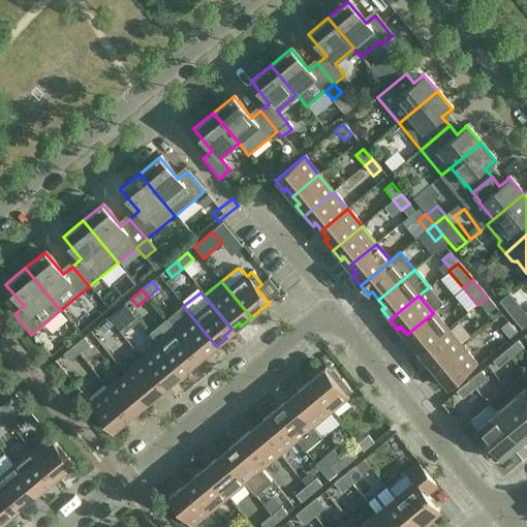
[(495,308),(487,298),(479,304),(488,314),(495,308)]
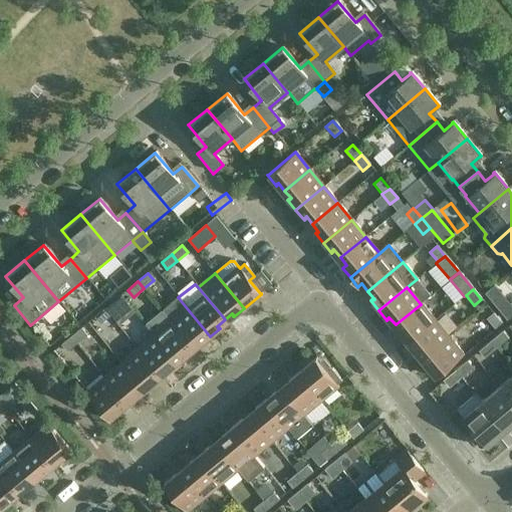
[(210,336),(178,297),(162,311),(191,347),(199,340),(201,342),(200,343),(200,344),(210,336)]
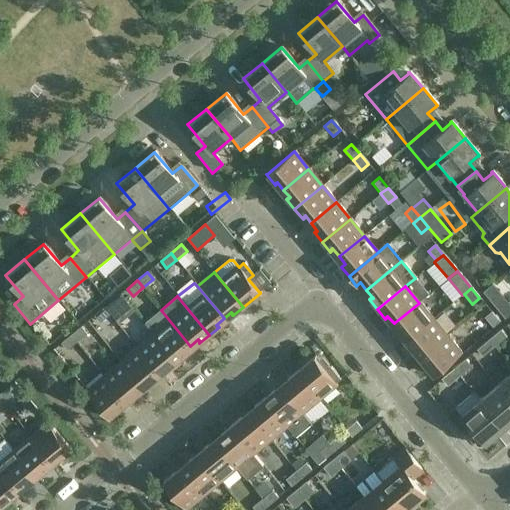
[(120,307),(114,300),(104,308),(109,315),(120,307)]
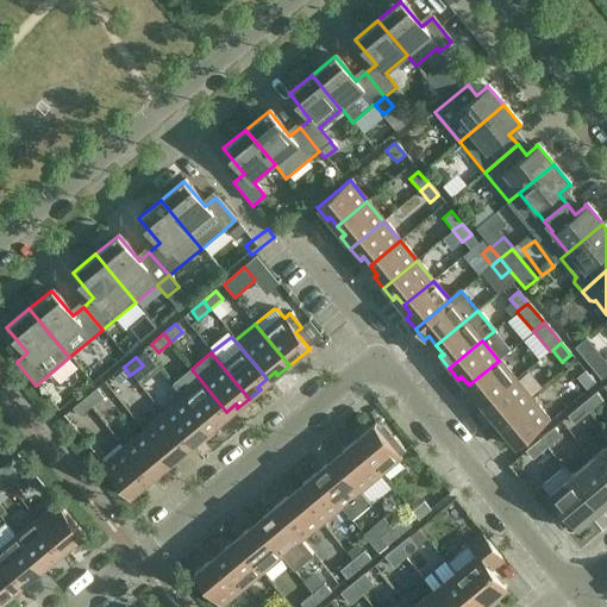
[(515,380),(499,361),(469,385),(476,394),(474,396),(474,395),(473,395),(482,407),(515,380)]
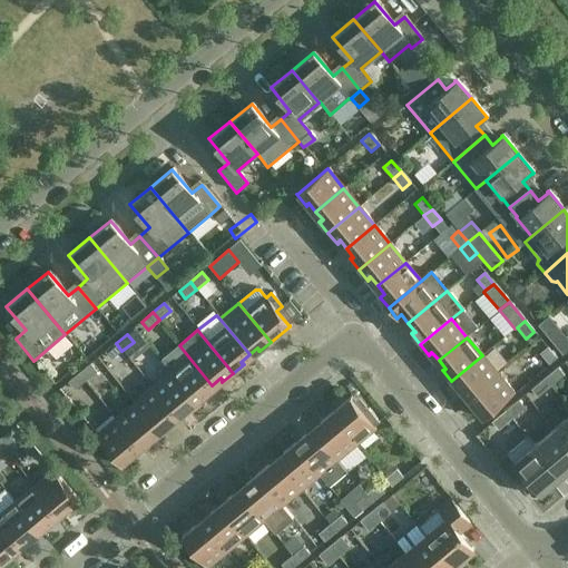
[(121,351),(116,343),(104,352),(110,361),(121,351)]
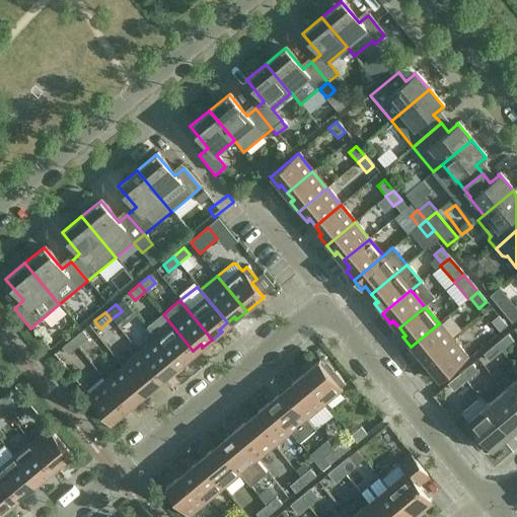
[(193,351),(163,314),(146,328),(155,340),(178,367),(189,359),(188,358),(187,359),(186,357),(193,351)]
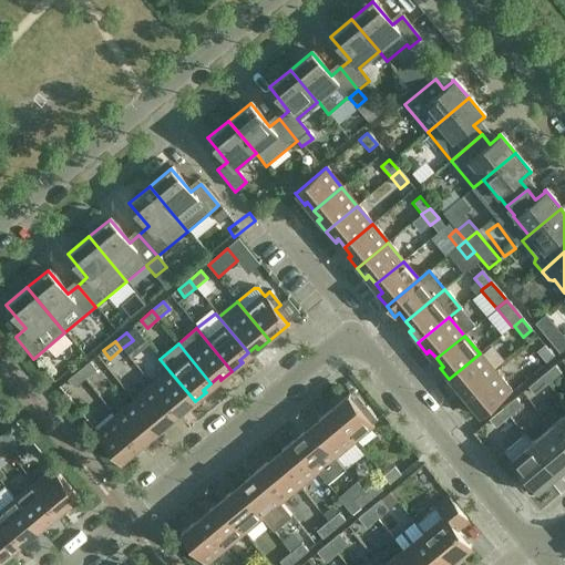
[(544,346),(536,352),(545,363),(553,357),(544,346)]
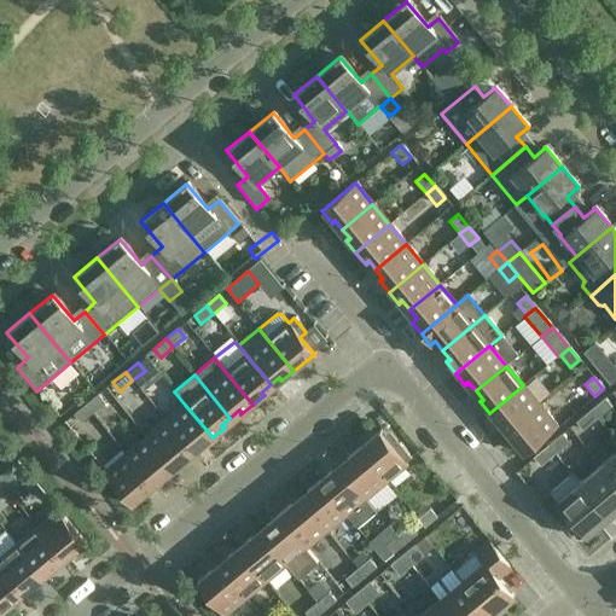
[(539,406),(523,385),(489,413),(499,425),(500,424),(499,423),(501,422),(509,431),(539,406)]
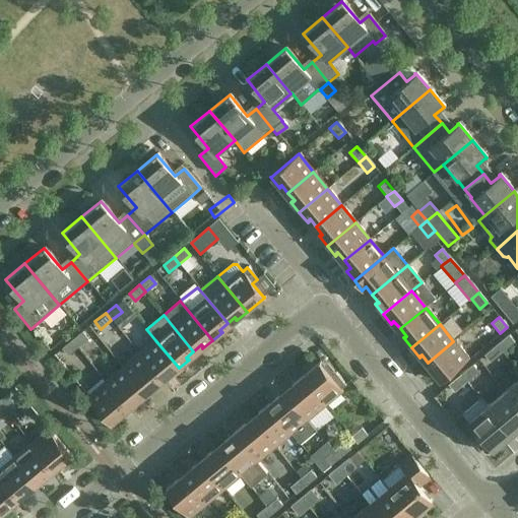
[(87,340),(81,332),(71,341),(77,348),(87,340)]
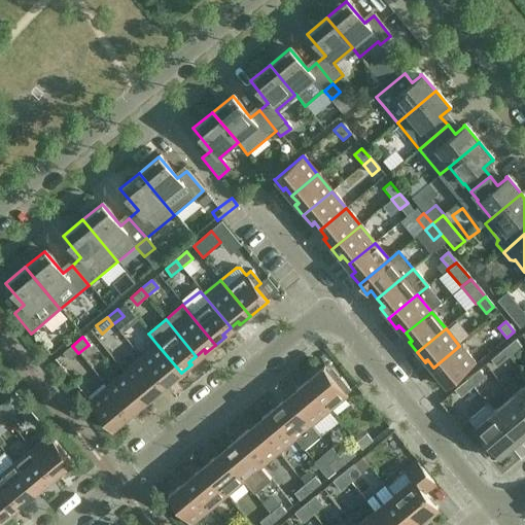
[(521,348),(515,340),(502,350),(509,358),(521,348)]
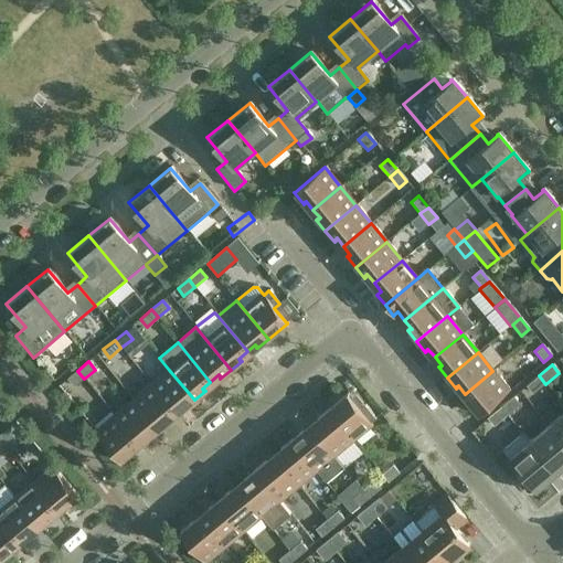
[(194,400),(169,370),(150,384),(173,412),(182,405),(183,407),(182,409),(183,410),(194,400)]
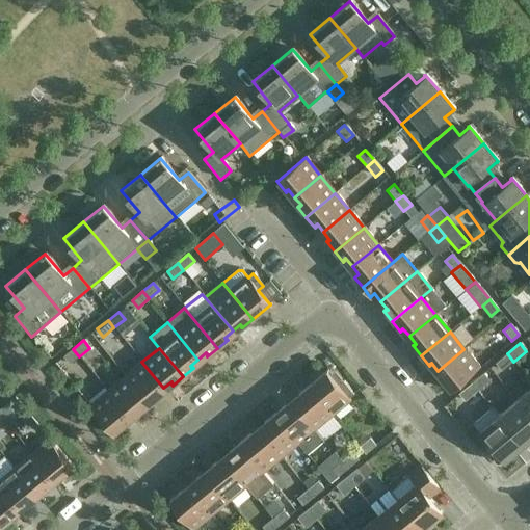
[(79,356),(73,349),(62,358),(69,365),(79,356)]
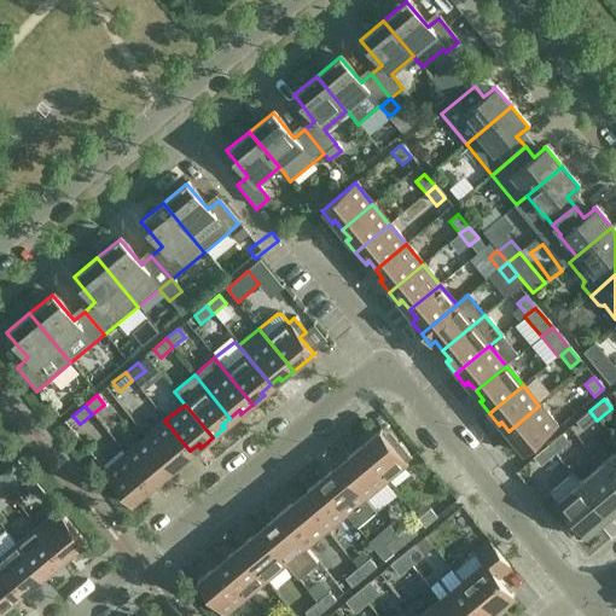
[(557,426),(539,406),(509,431),(517,440),(515,442),(513,441),(512,442),(523,455),(524,454),(557,426)]
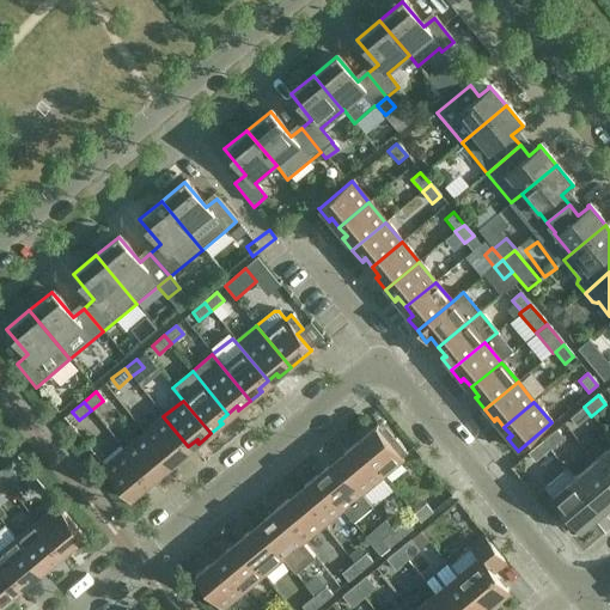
[(591,416),(584,407),(569,419),(577,428),(591,416)]
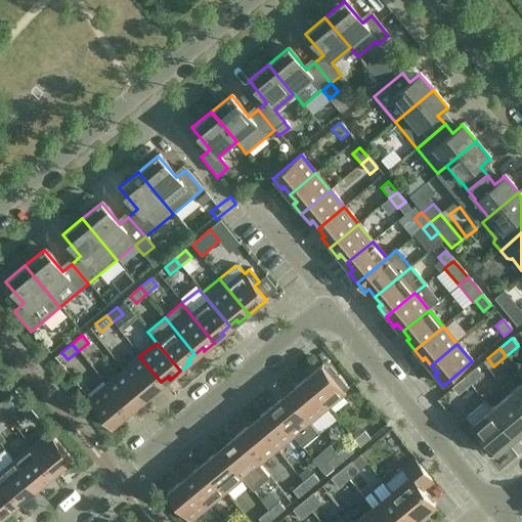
[(161,382),(139,356),(123,371),(146,399),(157,391),(156,390),(155,391),(153,389),(161,382)]
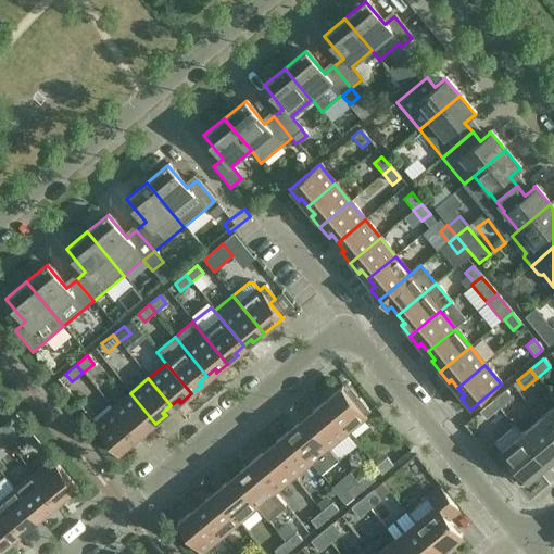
[(342,389),(341,388),(322,404),(347,435),(366,419),(364,416),(369,413),(359,400),(353,404),(341,389),(342,389)]
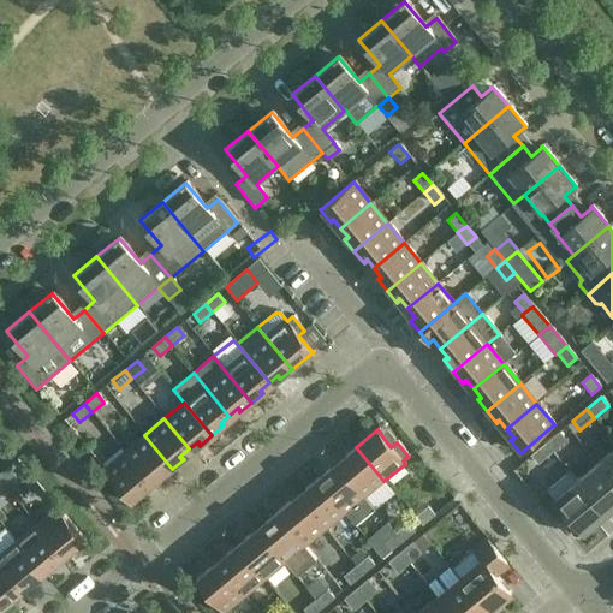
[(566,441),(559,433),(545,445),(552,453),(566,441)]
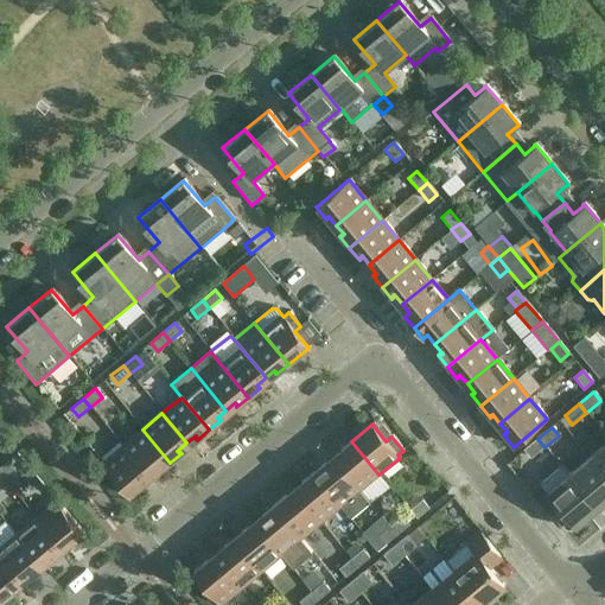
[(170,463),(142,430),(122,446),(147,476),(155,467),(158,470),(157,471),(158,472),(170,463)]
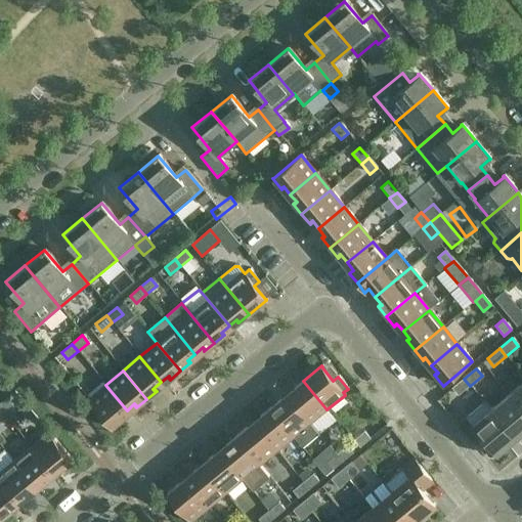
[(470,386),(464,379),(451,389),(458,396),(470,386)]
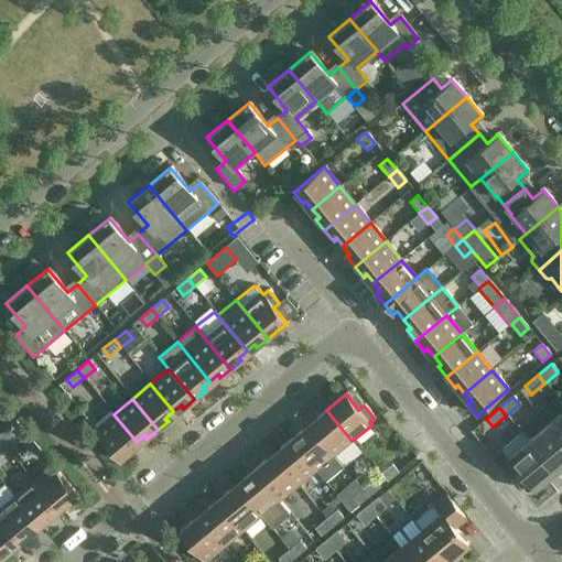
[(352,441),(326,410),(315,419),(316,420),(317,419),(320,421),(311,429),(334,456),(352,441)]
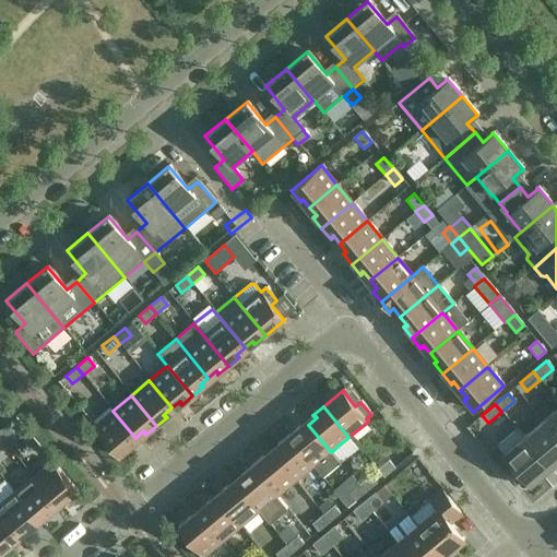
[(556,409),(542,422),(556,439),(556,409)]
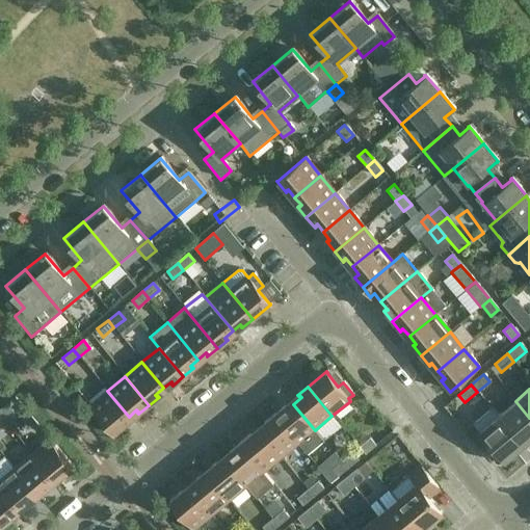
[(129,417),(107,391),(89,405),(112,433),(112,434),(124,425),(124,424),(123,425),(121,423),(129,417)]
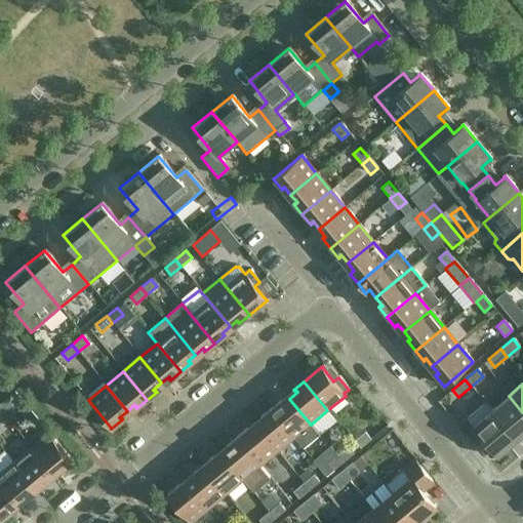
[(522,412),(509,396),(491,411),(513,438),(521,431),(522,433),(522,412)]
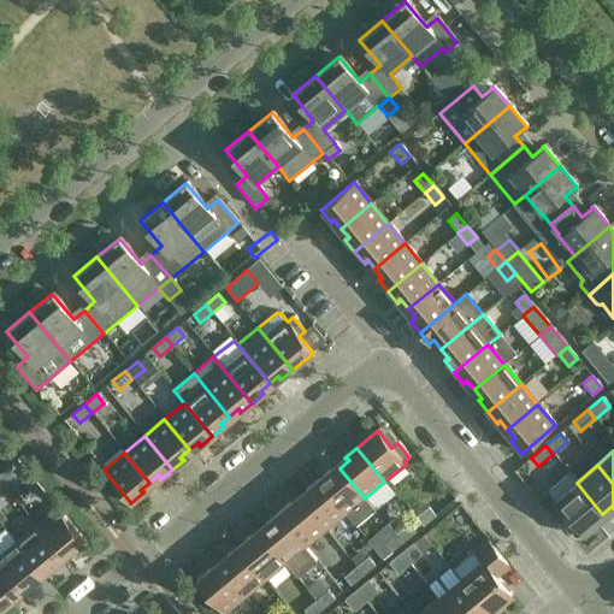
[(15,477),(7,468),(0,474),(0,484),(3,486),(15,477)]
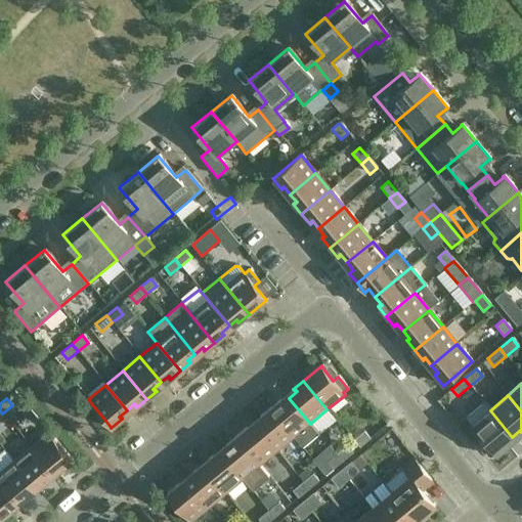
[(310,424),(289,398),(280,404),(279,402),(280,401),(279,400),(269,409),(293,437),(310,424)]
